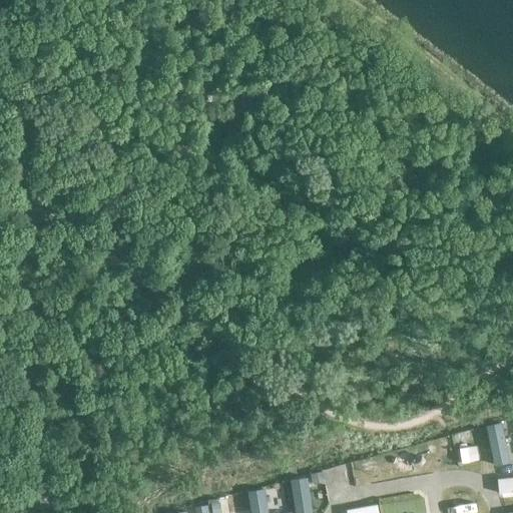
[(501,423),(486,426),(494,462),(508,459),(501,423)]
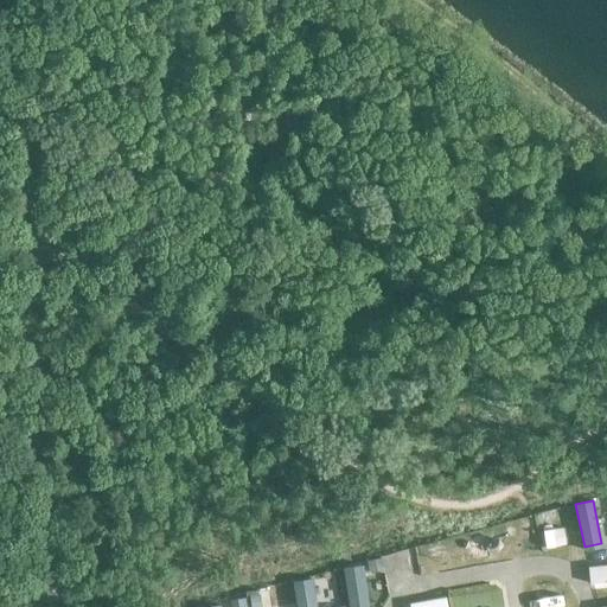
[(606,581),(606,564),(588,567),(590,583),(606,581)]
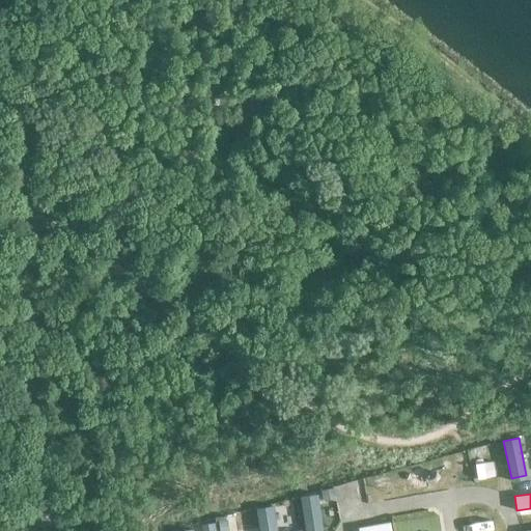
[(319,530),(315,498),(301,500),(305,530),(319,530)]
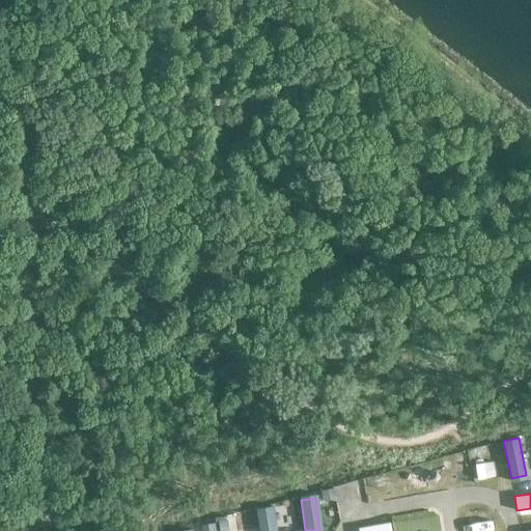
[(276,530),(274,508),(258,510),(261,530),(276,530)]
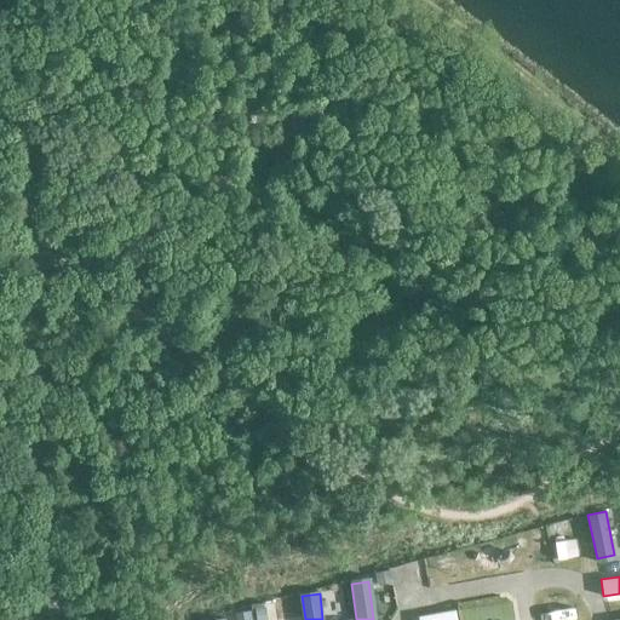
[(457,619),(457,609),(418,616),(418,619),(457,619)]
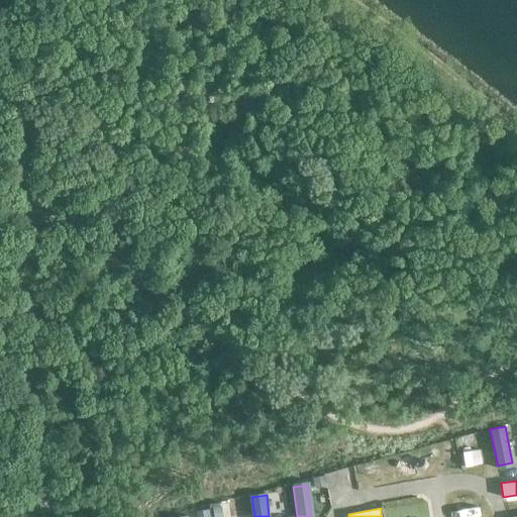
All buildings are outlined.
